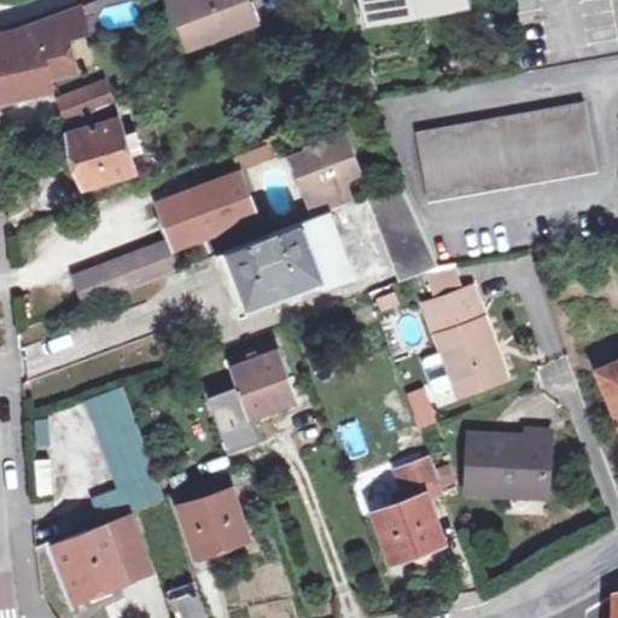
[(41,39),(68,33),(81,30),(87,29),(80,0),(33,17),(41,39)]
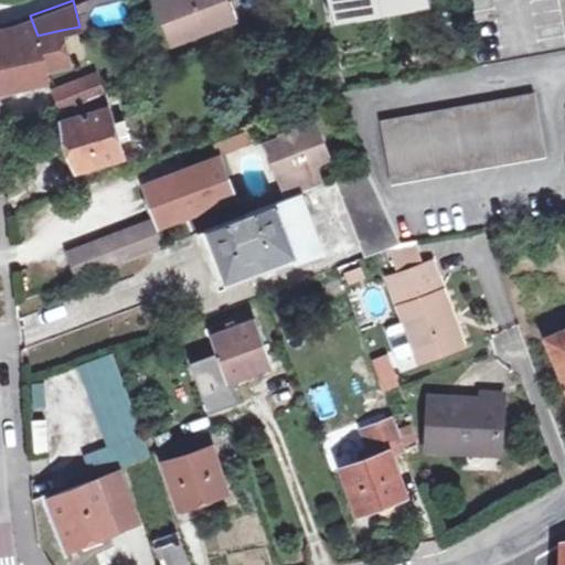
[(151,0),(169,46),(237,21),(230,0),(151,0)]
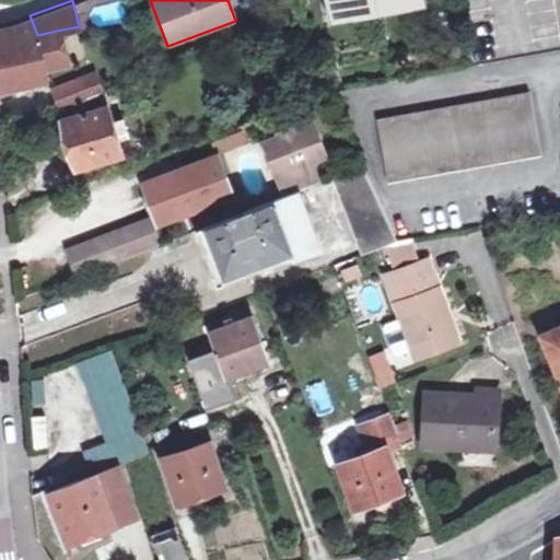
[(324,0),(327,21),(373,11),(371,0),(324,0)]
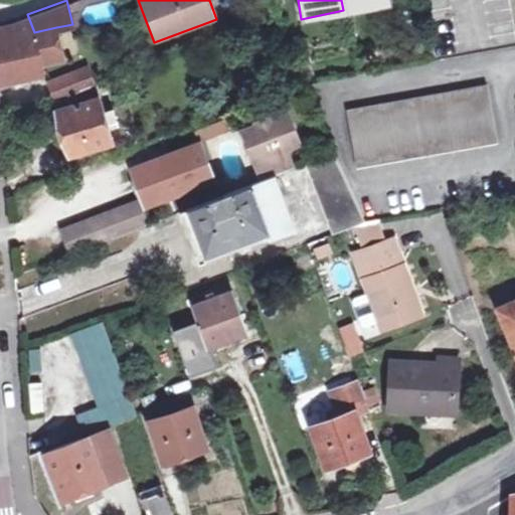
[(341,0),(343,10),(388,0),(387,0),(341,0)]
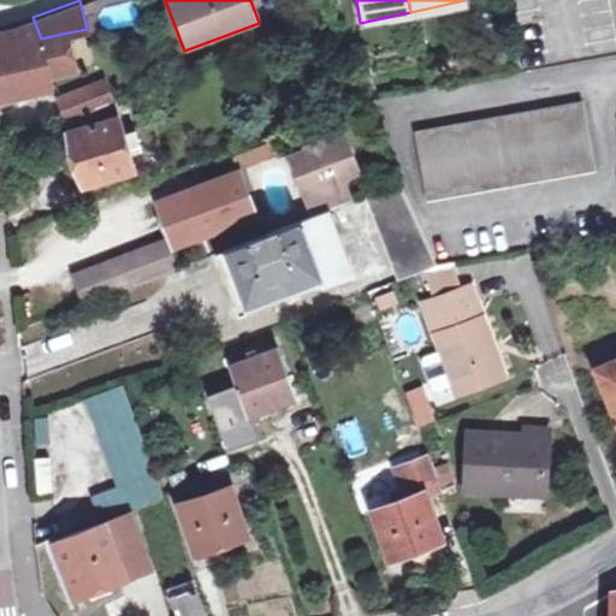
[(45,58),(48,75),(76,70),(67,33),(41,39),(33,17),(0,28),(0,99),(11,96),(1,49),(17,45),(22,63),(45,58)]
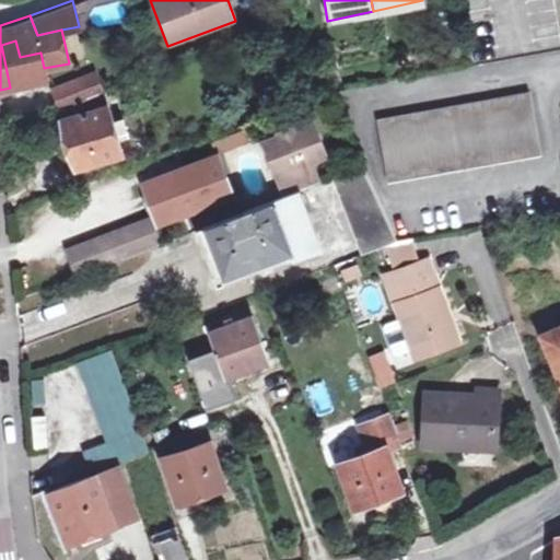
[(1,45),(10,88),(25,84),(20,57),(15,41),(1,45)]
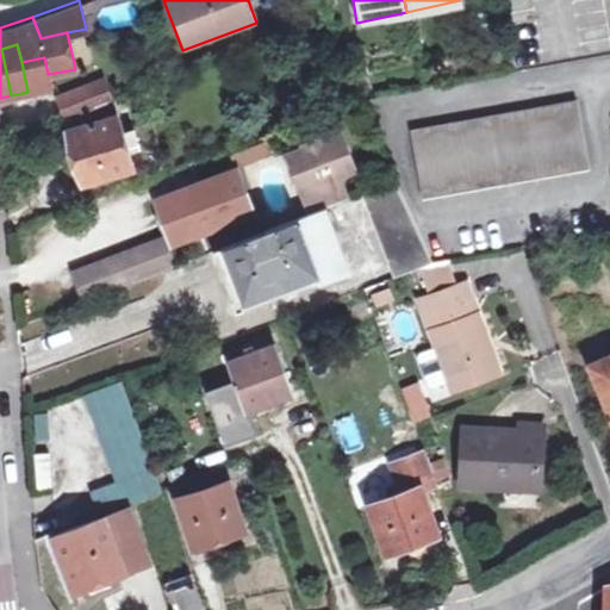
[(44,57),(22,62),(27,92),(51,87),(48,74),(44,57)]
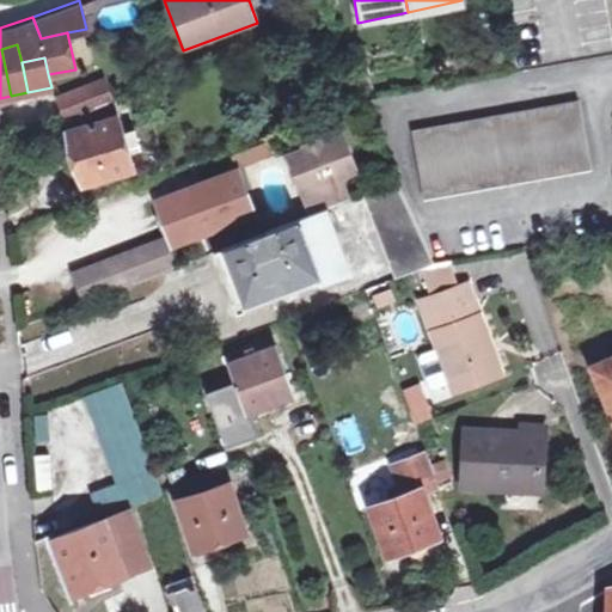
[(59,118),(110,99),(102,78),(51,96),(59,118)]
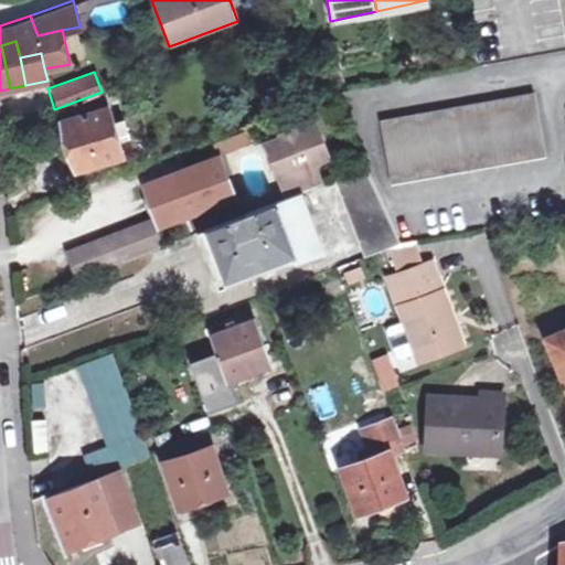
[(392,184),(546,157),(535,93),(380,121),(392,184)]
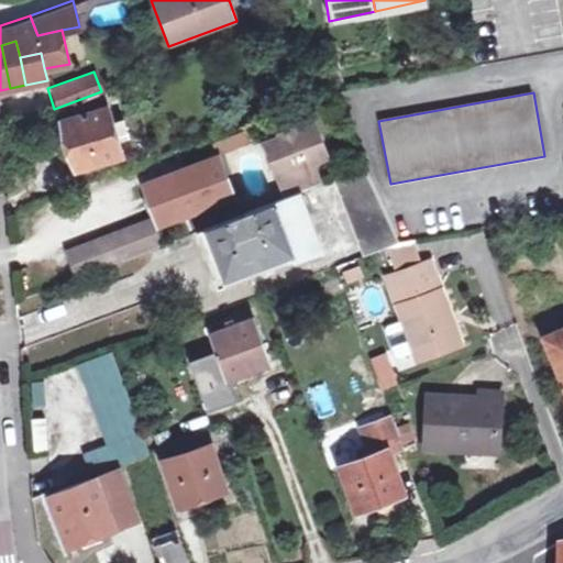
[(103,96),(66,108),(68,117),(62,119),(74,168),(121,155),(116,140),(128,136),(122,118),(110,121),(103,96)]
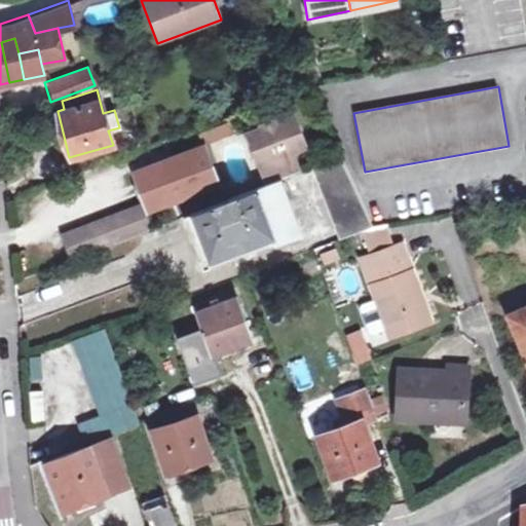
[(242,132),(263,183),(300,168),(295,153),(309,148),(294,111),(280,117),(278,113),(256,122),(257,126),(242,132)]
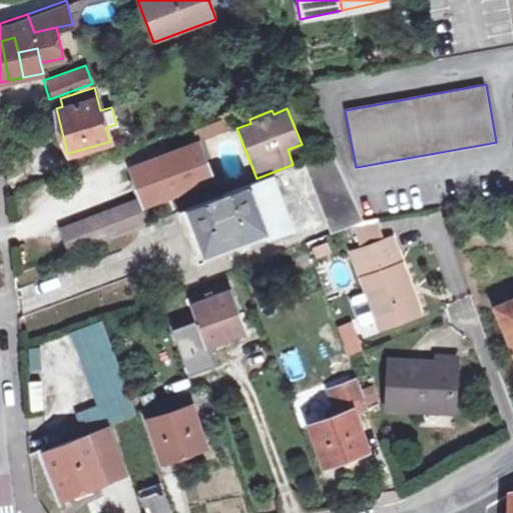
[(222,119),(195,129),(199,140),(226,131),(222,119)]
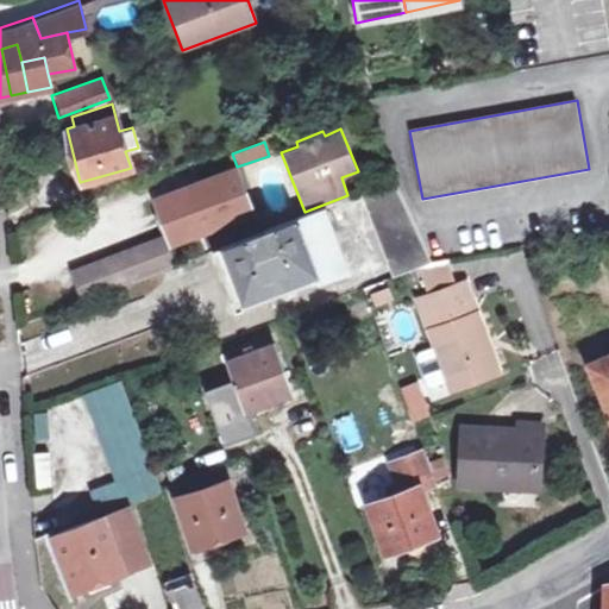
[(250,212),(234,170),(183,188),(154,199),(165,233),(70,270),(80,297),(180,262),(179,257),(205,248),(199,231),(250,212)]
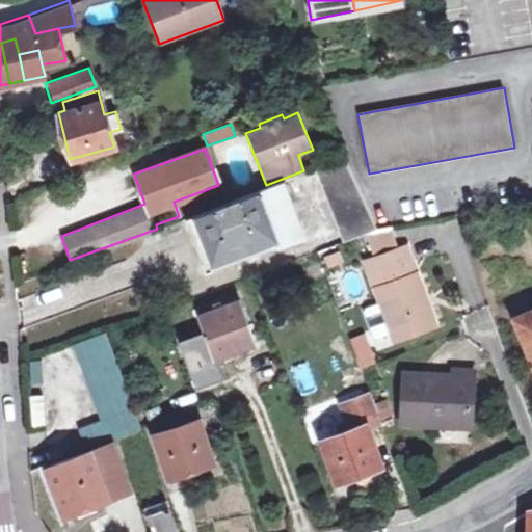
[(343,160),(316,170),(343,242),(374,231),(343,160)]
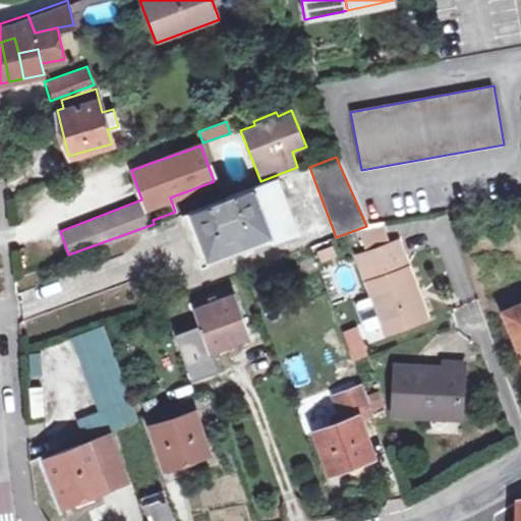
[(279,178),(182,213),(200,263),(272,238),(273,241),(298,232),(279,178)]
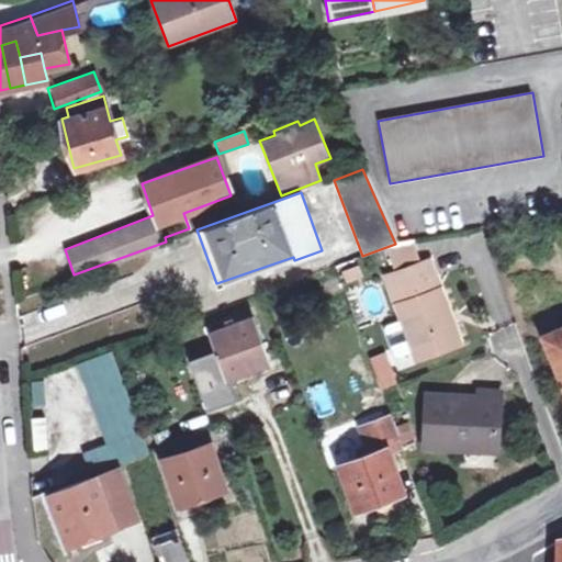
[(189,228),(236,212),(231,195),(183,213),(189,228)]
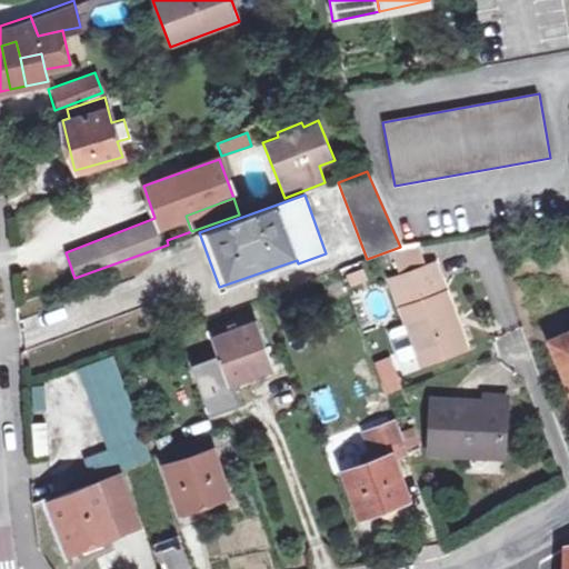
[(392,252),(397,268),(423,261),(419,246),(392,252)]
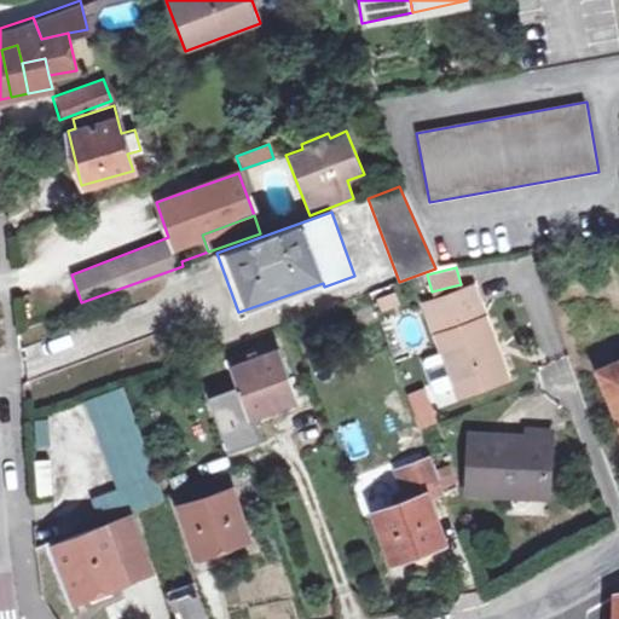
[(508,382),(485,323),(479,325),(478,324),(467,295),(423,311),(460,400),(508,382)]
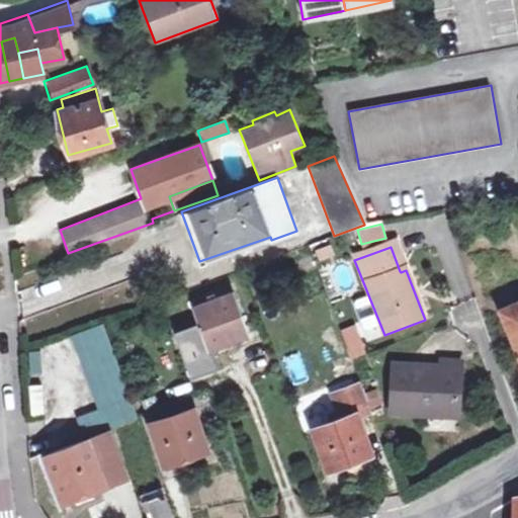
[(204,296),(206,301),(193,307),(197,321),(176,328),(192,372),(217,364),(210,347),(248,334),(232,292),(216,298),(213,293),(204,296)]
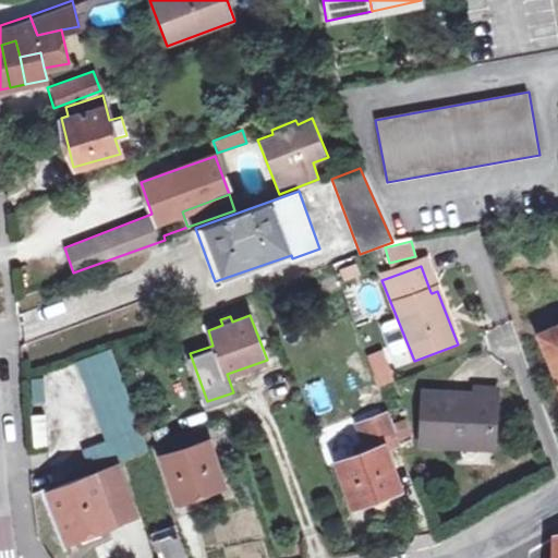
[(557,381),(557,323),(538,331),(557,381)]
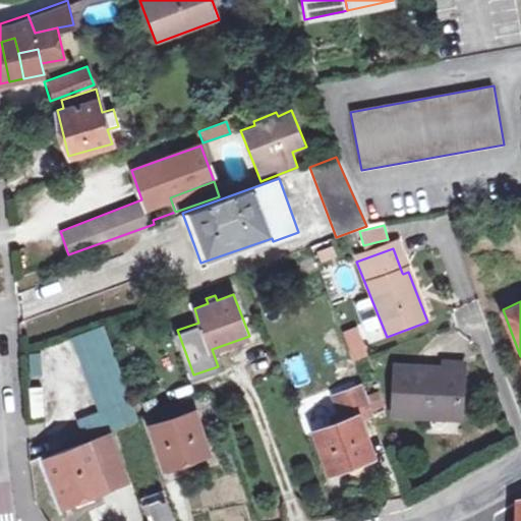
[(103,324),(70,336),(99,410),(77,418),(84,438),(137,417),(103,324)]
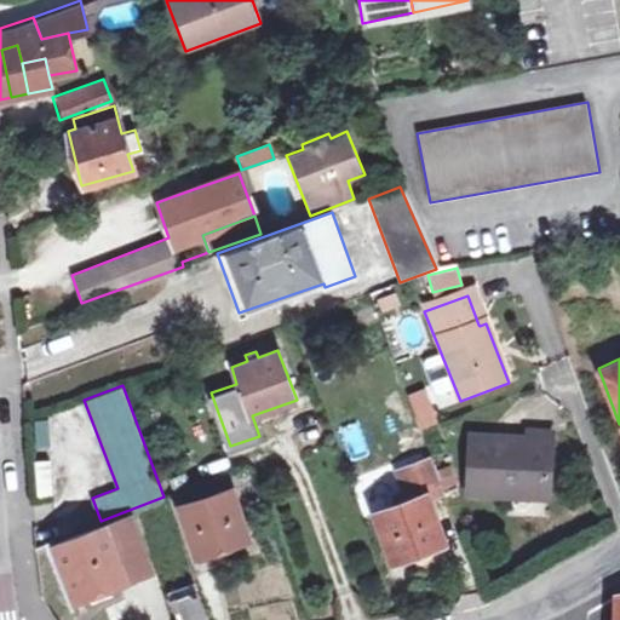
[(426,388),(408,392),(420,430),(437,425),(426,388)]
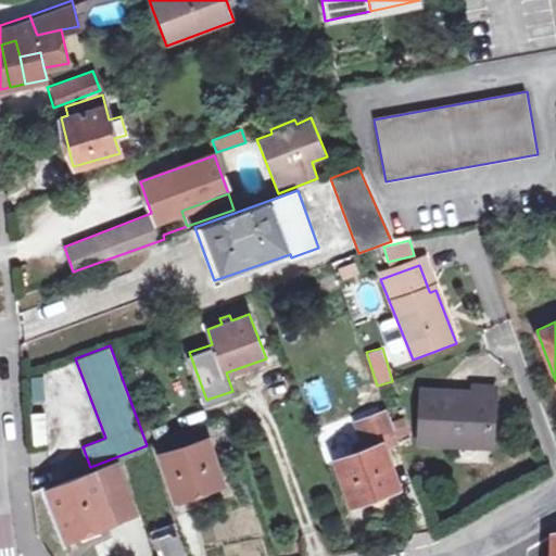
[(491,451),(493,392),(476,391),(475,399),(427,396),(425,449),(491,451)]
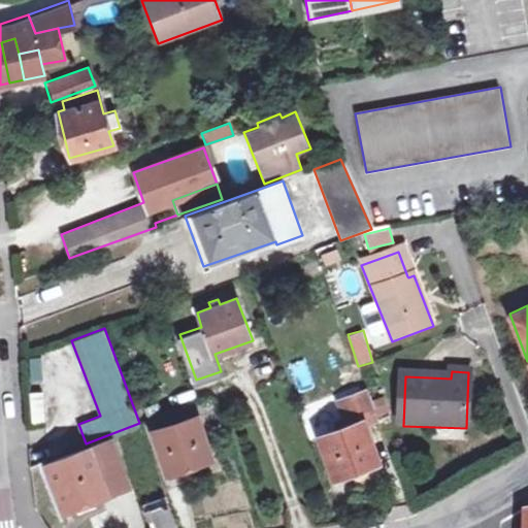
[(359,411),(373,406),(365,386),(331,398),(341,428),(318,436),(333,480),(377,464),(359,411)]
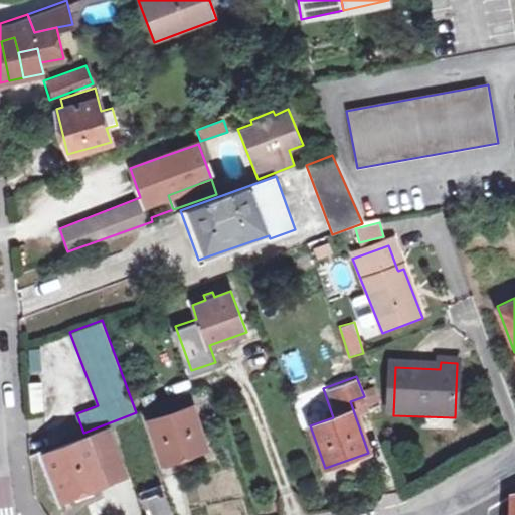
[(30,384),(32,414),(42,413),(41,383),(30,384)]
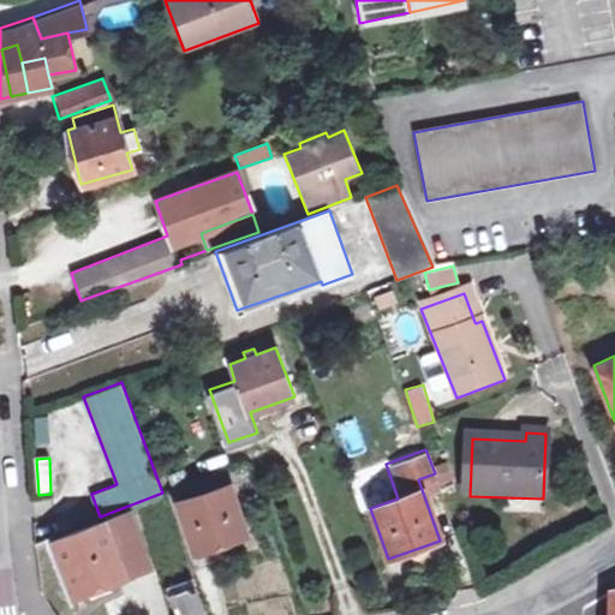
[(248,536),(231,485),(179,500),(195,550),(248,536)]
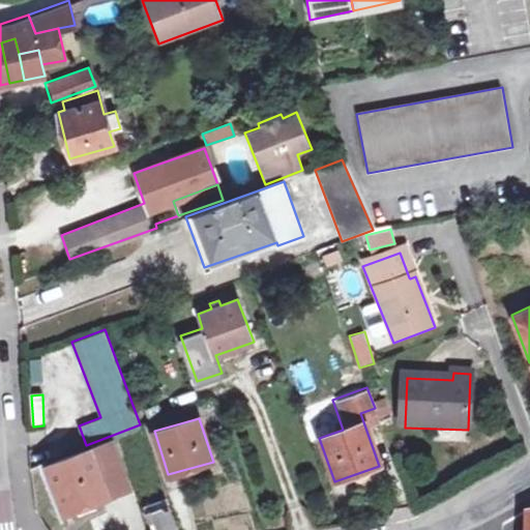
[(106,498),(129,490),(120,457),(95,465),(90,447),(46,464),(61,513),(79,507),(78,502),(104,493),(106,498)]
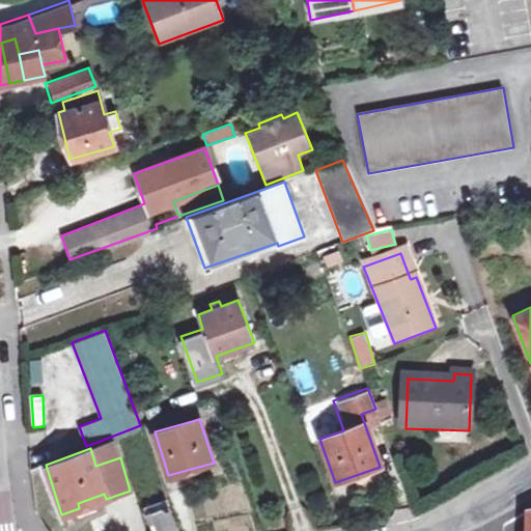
[(177,530),(168,504),(149,510),(157,530),(177,530)]
